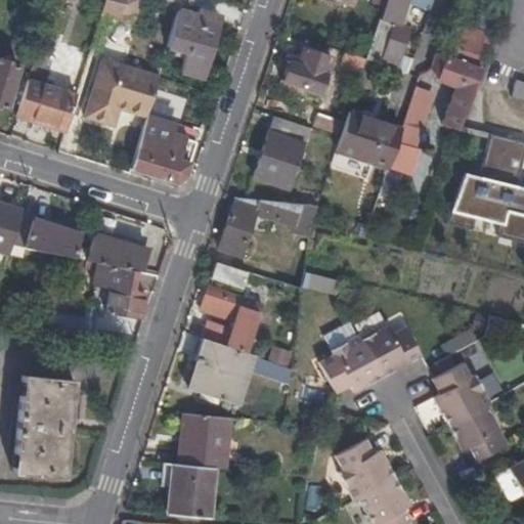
[(125,27),(132,0),(103,0),(98,18),(125,27)]
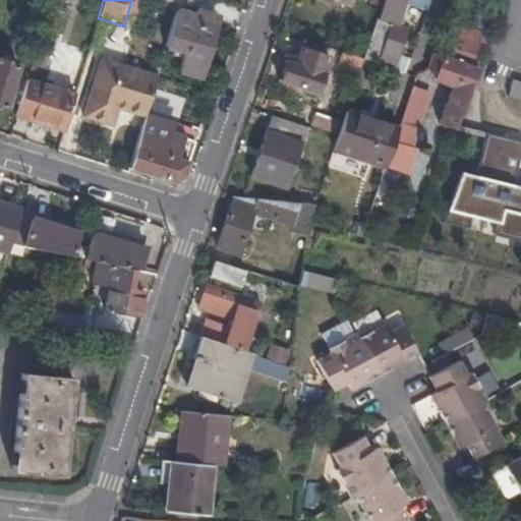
[(382,0),(381,5),(363,58),(394,68),(397,59),(407,29),(397,24),(405,2),(427,10),(429,0),(382,0)]
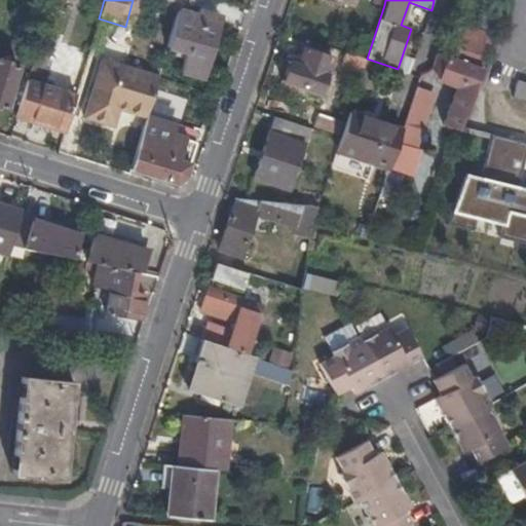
[(474,64),(482,67),(504,5),(488,0),(478,29),(456,22),(446,51),(475,61),(474,64)]
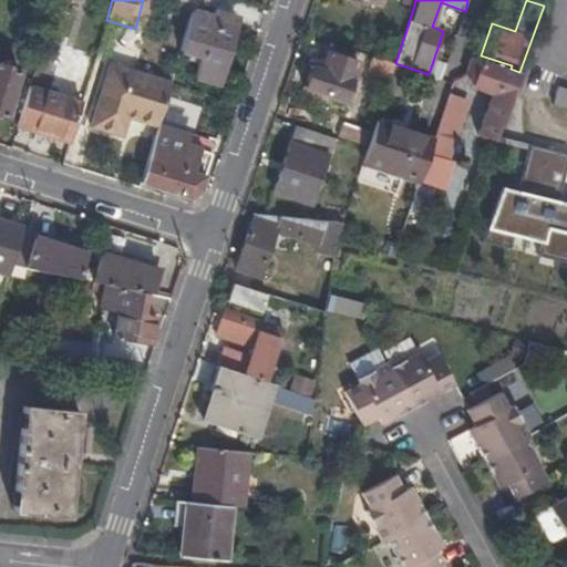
[(192,11),(179,50),(202,55),(196,75),(218,83),(236,17),(213,10),(212,17),(192,11)]
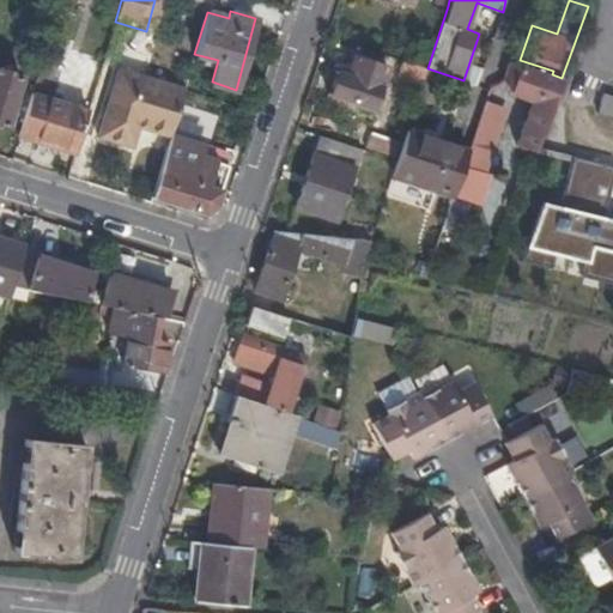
[(17,137),(74,155),(87,111),(49,99),(58,70),(53,67),(59,48),(52,44),(53,40),(48,38),(17,137)]
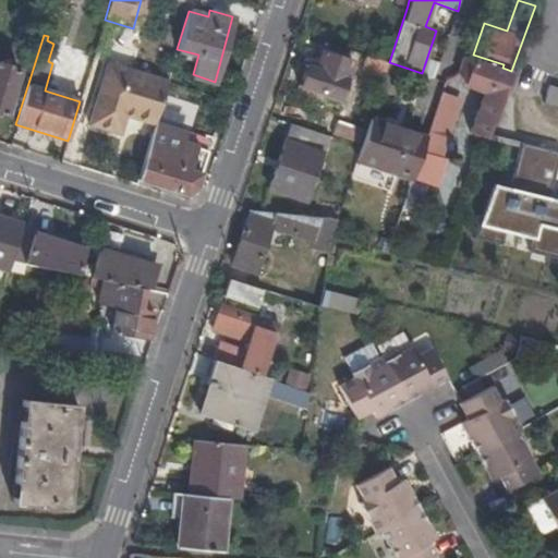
[(300,83),(340,96),(351,60),(322,50),(316,69),(305,65),(300,83)]
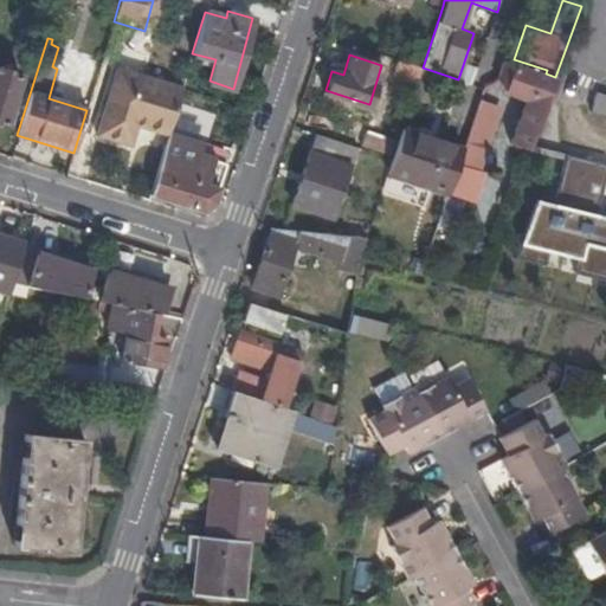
[(508,141),(528,148),(555,77),(546,73),(505,59),(501,58),(495,76),(505,81),(502,89),(524,96),(508,141)]
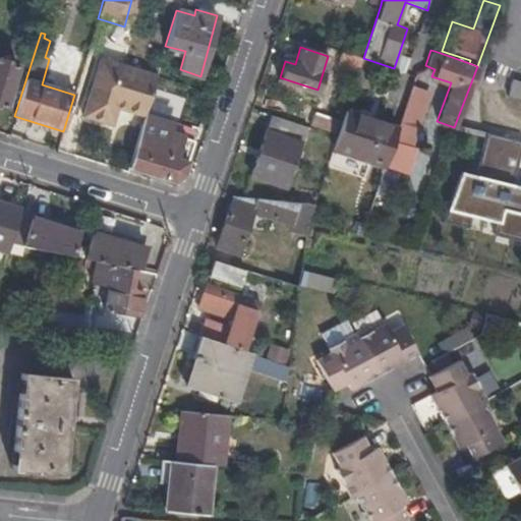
[(362,57),(342,51),(339,60),(360,66),(363,58),(362,57)]
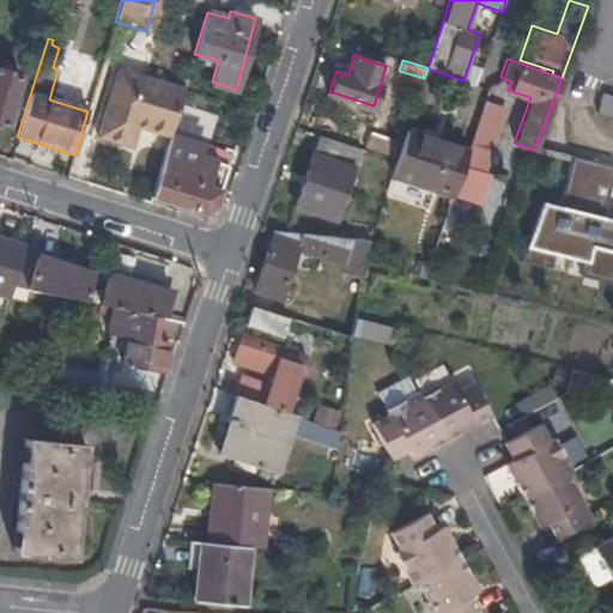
[(0,123),(5,126),(20,77),(0,70),(0,123)]
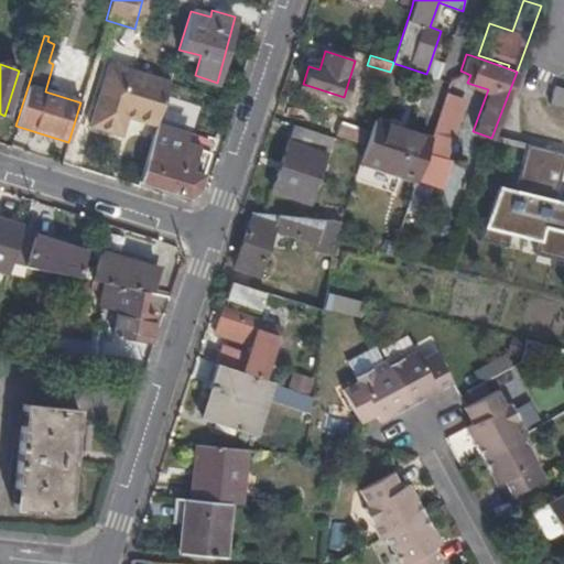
[(156,126),(169,83),(166,82),(109,64),(90,127),(122,136),(128,118),(156,126)]
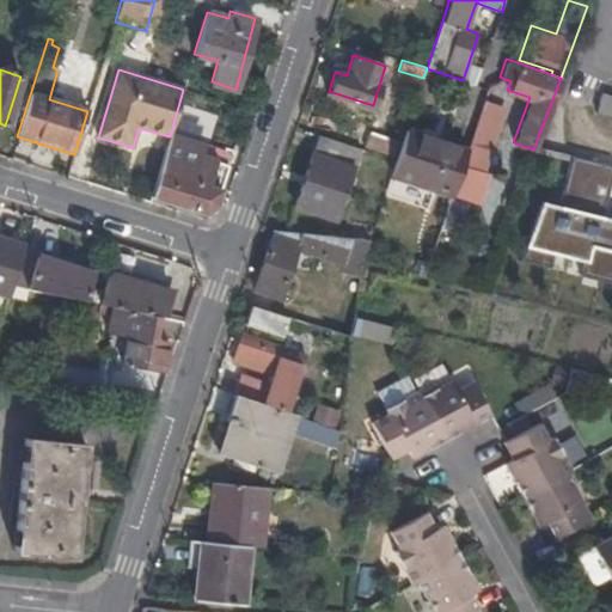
[(466,69),(463,80),(476,85),(479,73),(466,69)]
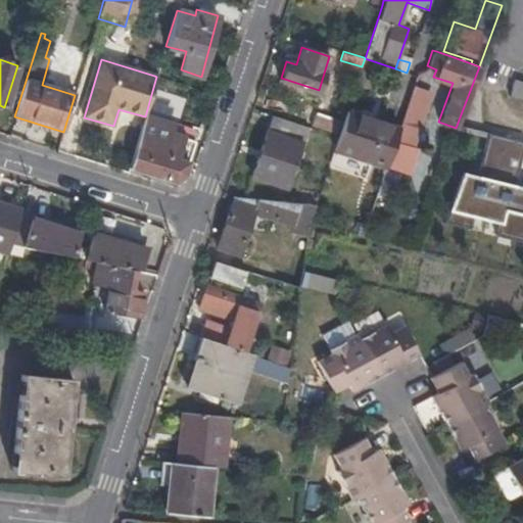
[(415,82),(397,130),(394,138),(411,144),(431,88),(415,82)]
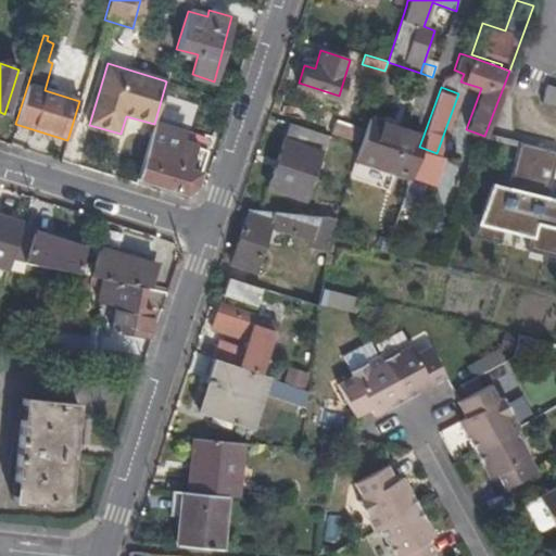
[(555,91),(543,88),(540,103),(555,106),(555,91)]
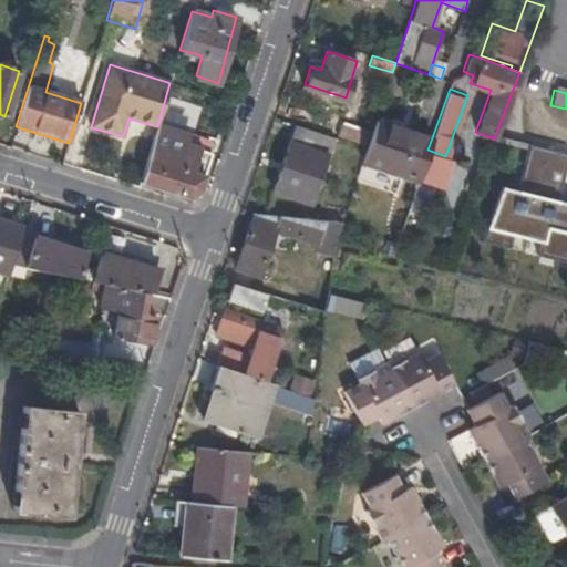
[(367,147),(362,161),(416,181),(426,154),(428,150),(431,141),(375,121),(371,133),(367,147)]
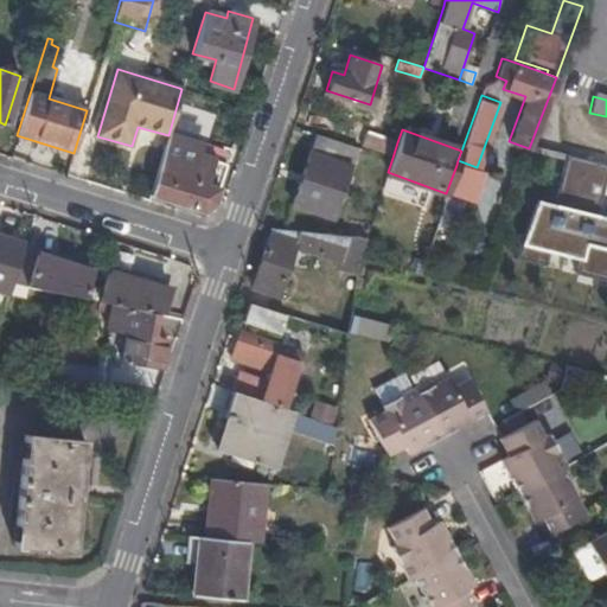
[(366,132),(362,147),(393,158),(397,142),(366,132)]
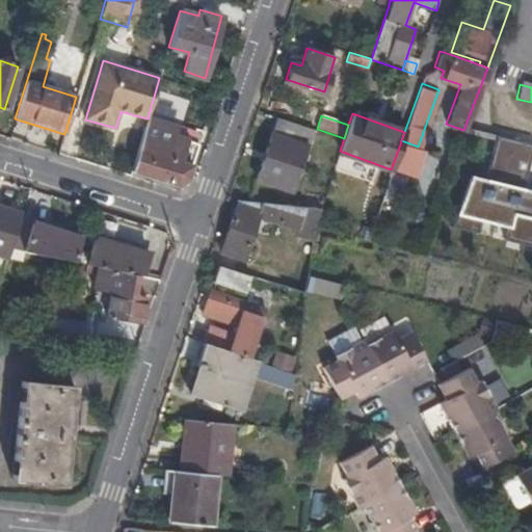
[(314,129),(277,116),(257,179),(292,191),(314,129)]
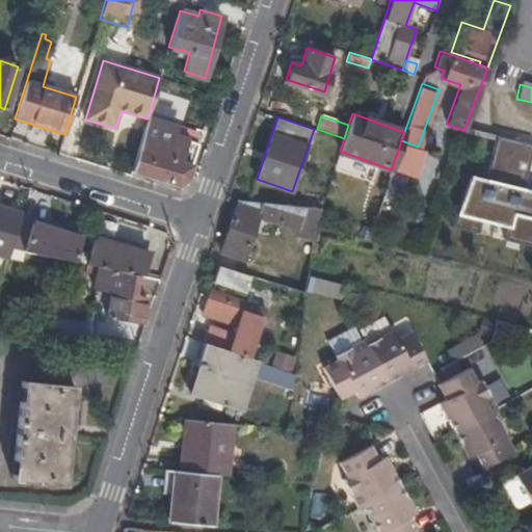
[(147,121),(138,149),(140,149),(133,170),(179,185),(188,178),(197,144),(174,137),(176,130),(147,121)]
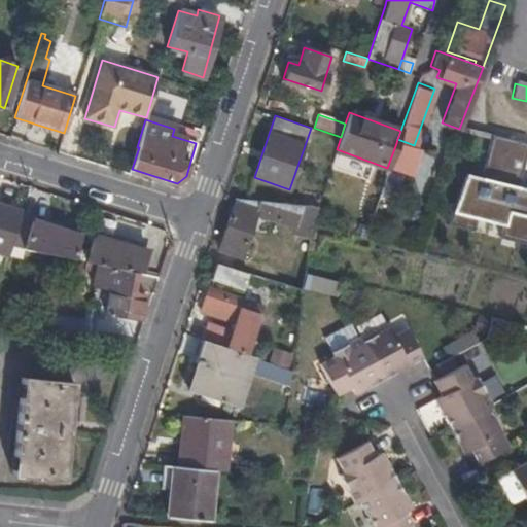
[(526,190),(516,188),(526,144),(489,135),(478,178),(462,175),(444,225),(469,232),(473,218),(499,225),(496,238),(526,245),(526,190)]
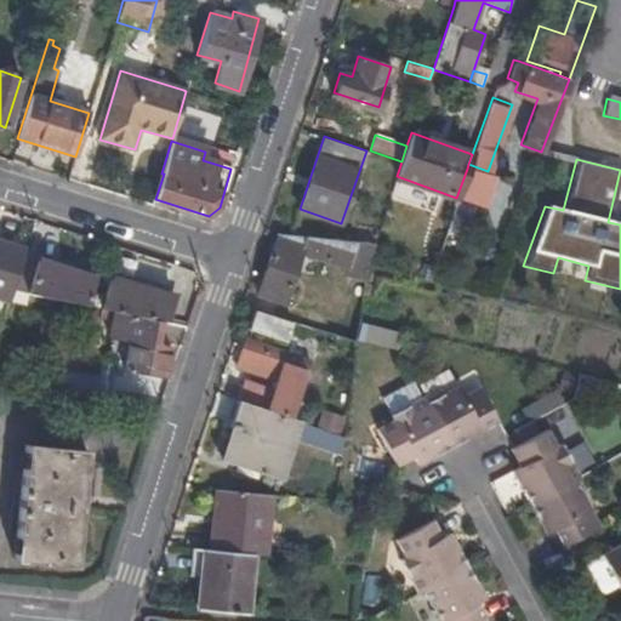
[(467,169),(456,198),(479,206),(489,176),(467,169)]
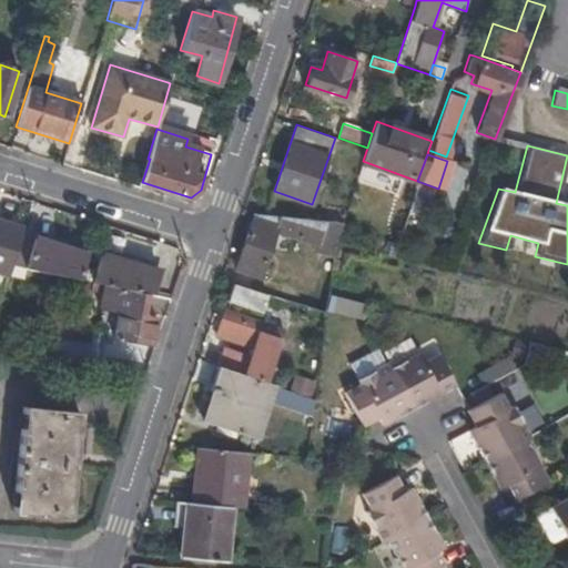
[(282,233),(321,243),(326,220),(254,213),(235,269),(260,276),(276,227),(282,229),(282,233)]
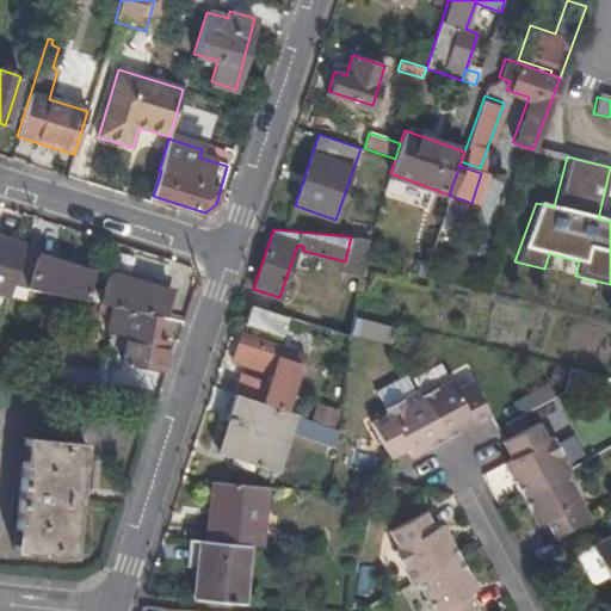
[(0,291),(8,294),(12,284),(22,252),(24,245),(0,236),(0,291)]
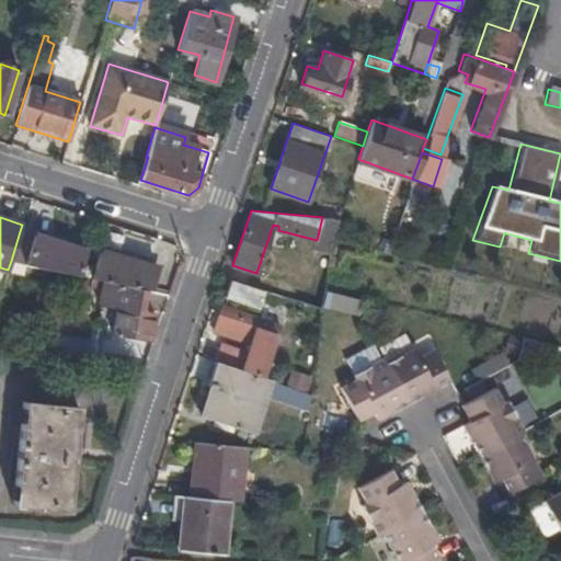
[(316,241),(329,244),(330,239),(329,235),(334,232),(339,218),(322,217),(317,240),(316,241)]
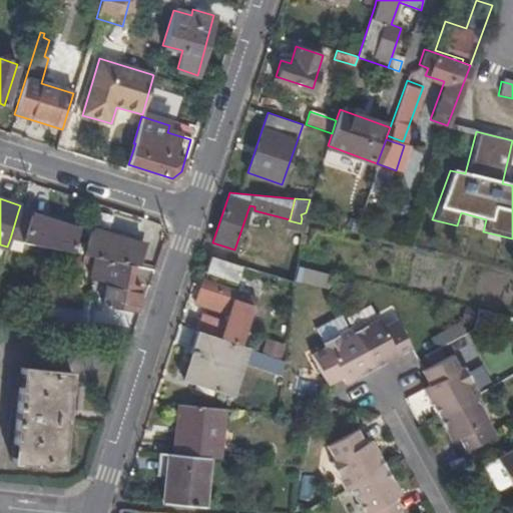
[(18,211),(10,238),(22,241),(30,214),(18,211)]
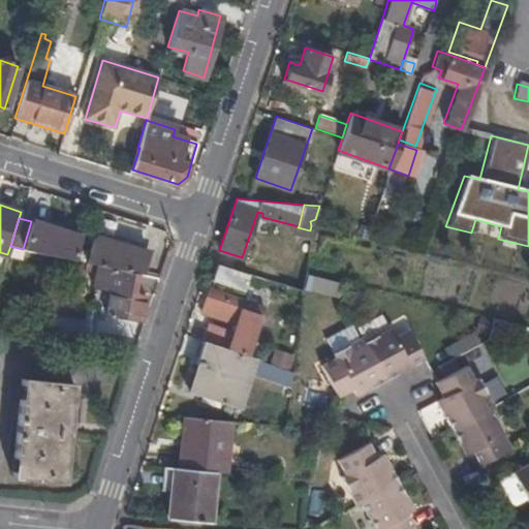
[(31,221),(23,249),(73,259),(81,236),(31,221)]
